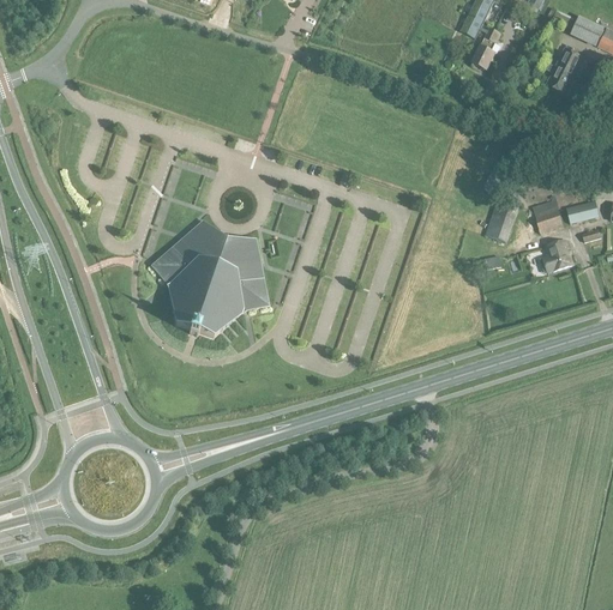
[(475,0),(460,32),(474,40),(479,31),(485,34),(486,31),(480,29),(494,0),(475,0)]
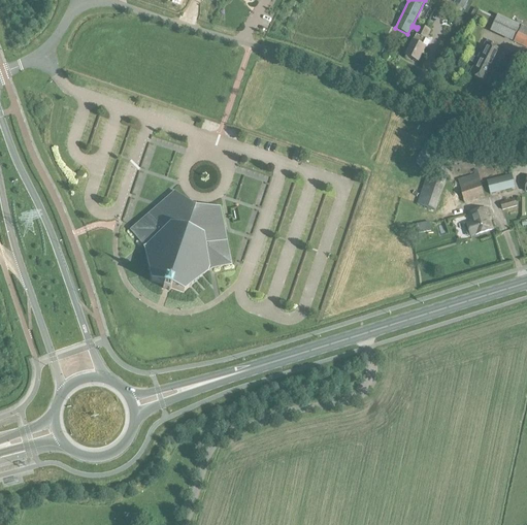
[(454,0),(450,7),(460,12),(466,0),(454,0)]
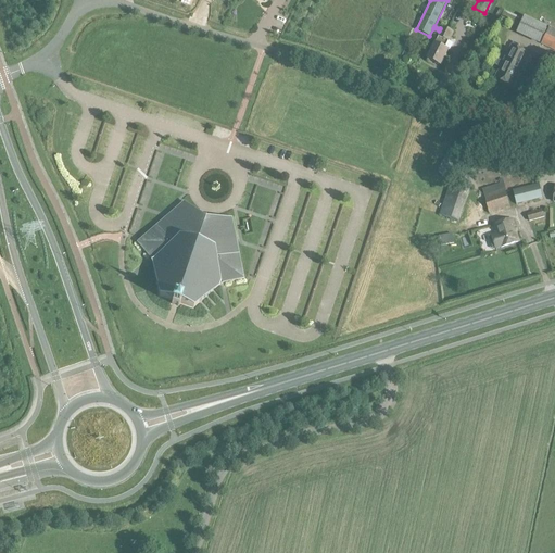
[(439,30),(427,55),(440,62),(446,48),(444,47),(461,12),(451,7),(440,28),(439,30)]
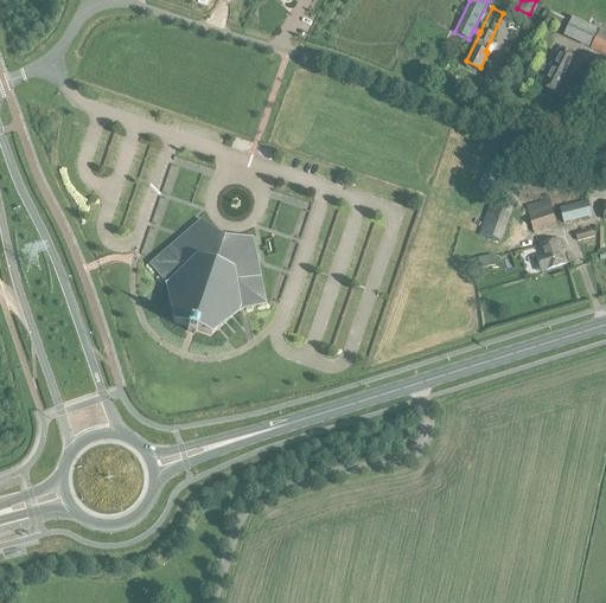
[(549,8),(549,11),(546,17),(546,18),(566,27),(569,19),(549,8)]
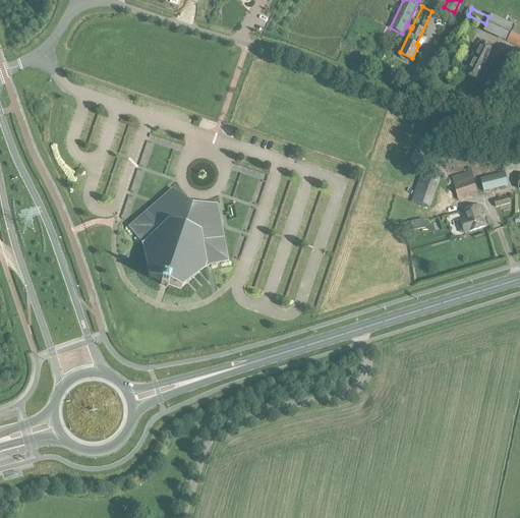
[(488,16),(485,23),(483,29),(505,39),(512,23),(490,13),(488,16)]
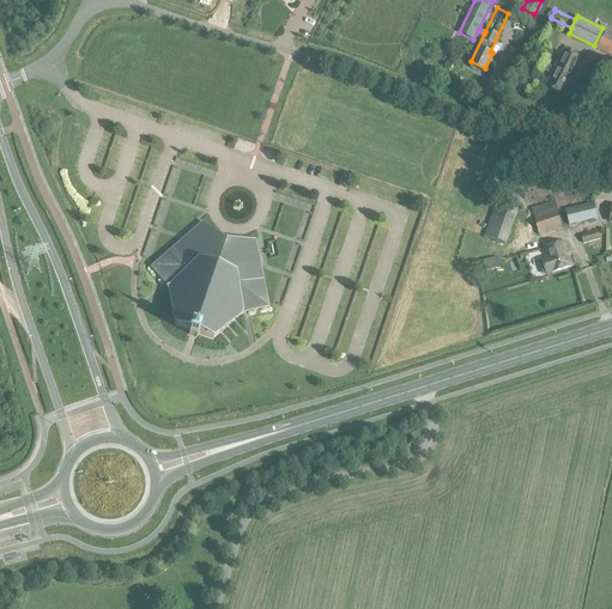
[(595,46),(611,53),(611,29),(605,26),(595,46)]
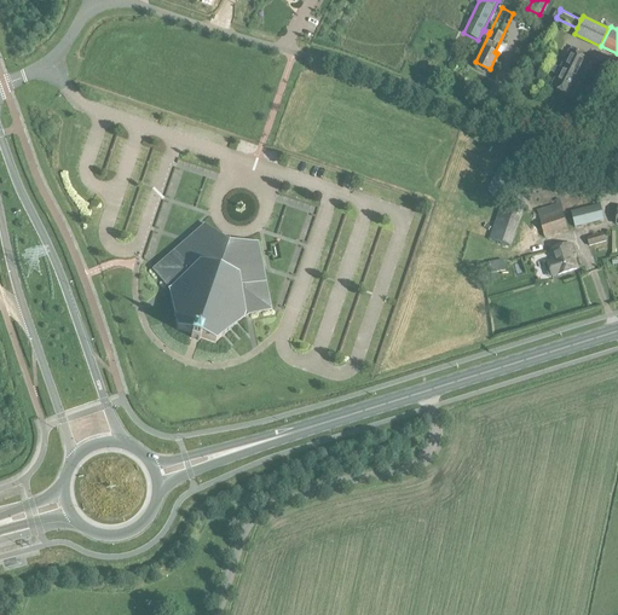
[(549,83),(570,93),(588,57),(576,51),(577,48),(571,45),(569,47),(559,65),(553,63),(550,69),(555,71),(549,83)]
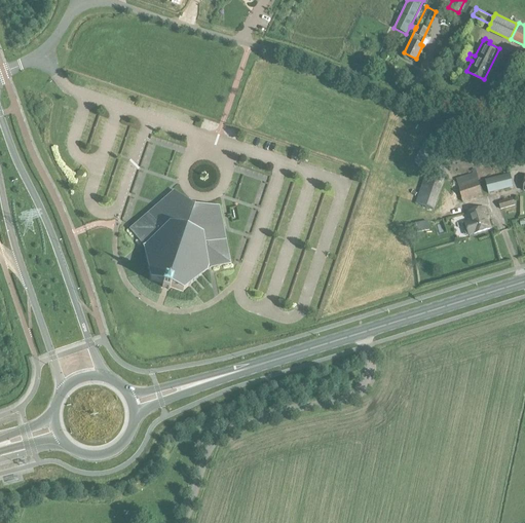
[(136,82),(149,69),(144,64),(130,78),(136,82)]
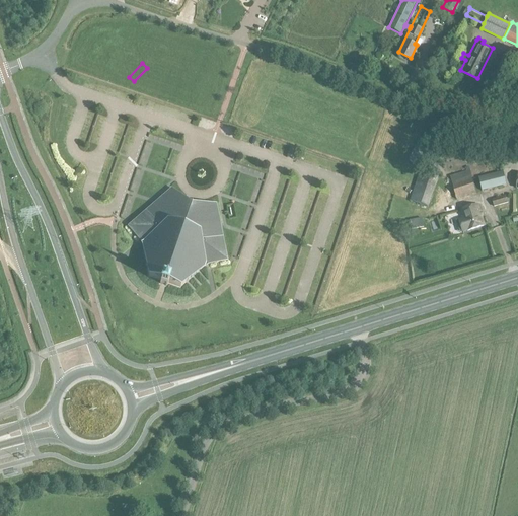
[(138,80),(143,85),(156,71),(151,66),(138,80)]
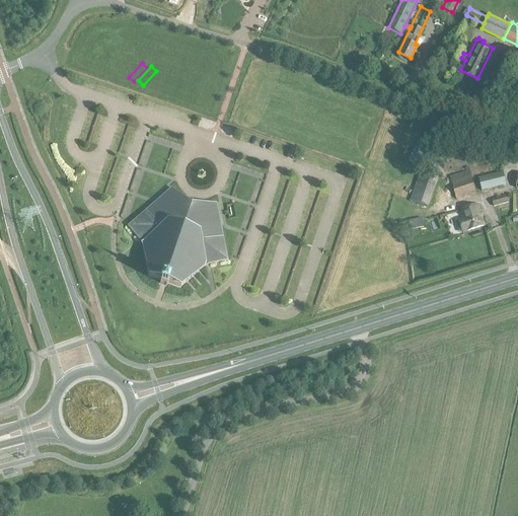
[(147,83),(152,88),(165,74),(160,69),(147,83)]
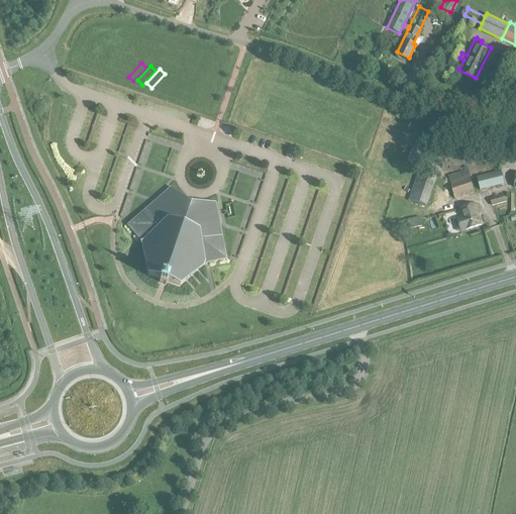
[(156,86),(161,91),(174,77),(169,72),(156,86)]
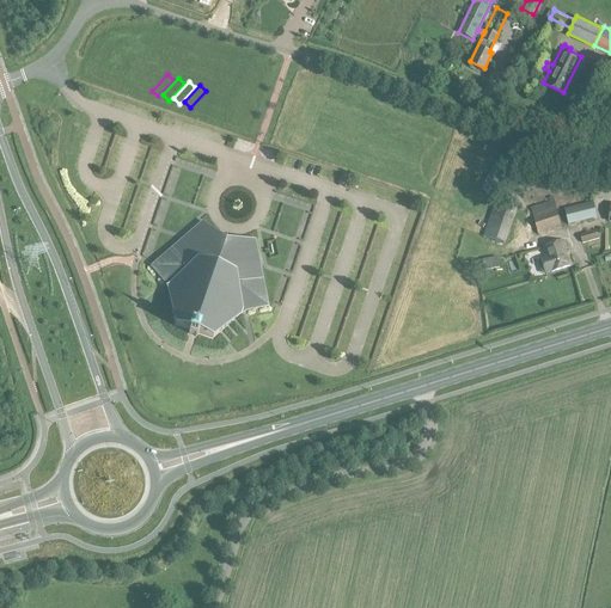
[(209,114),(225,97),(218,91),(202,108),(209,114)]
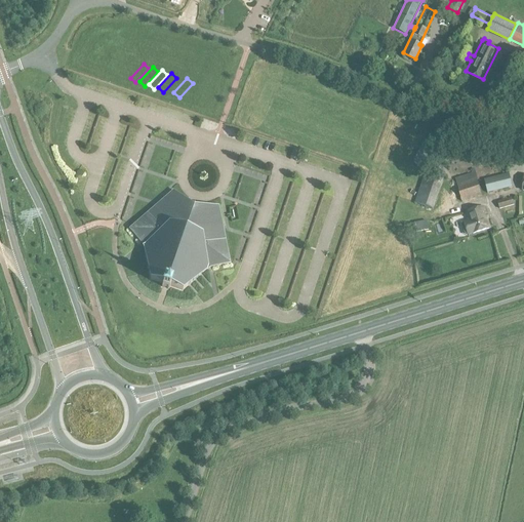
[(184,95),(189,101),(202,86),(197,82),(184,95)]
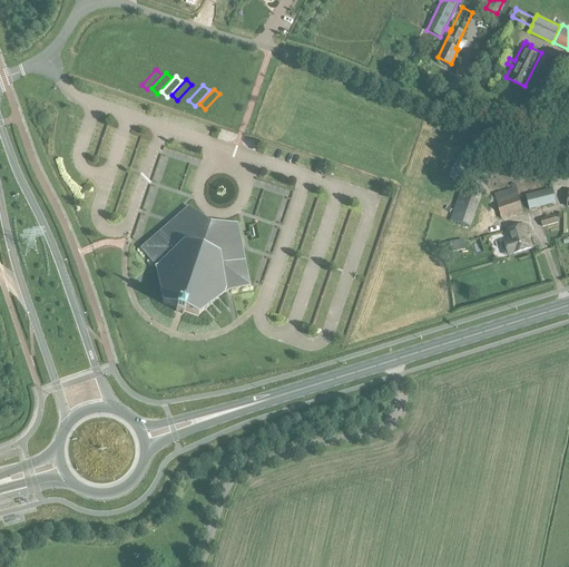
[(215,113),(229,98),(224,93),(209,107),(215,113)]
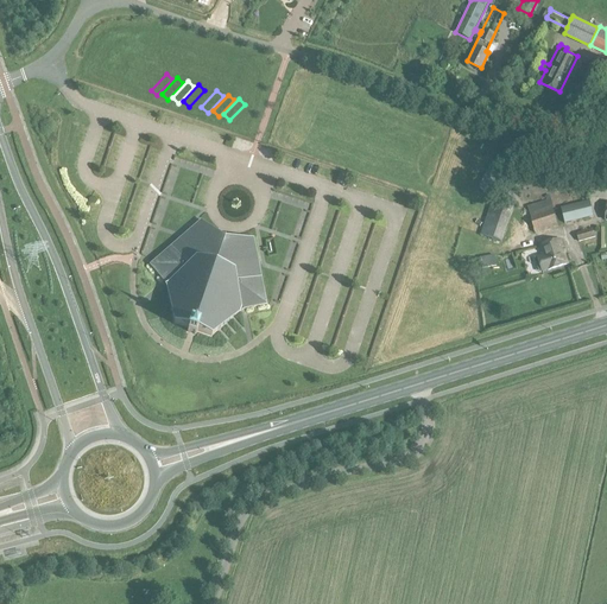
[(255,108),(250,102),(234,119),(240,125),(255,108)]
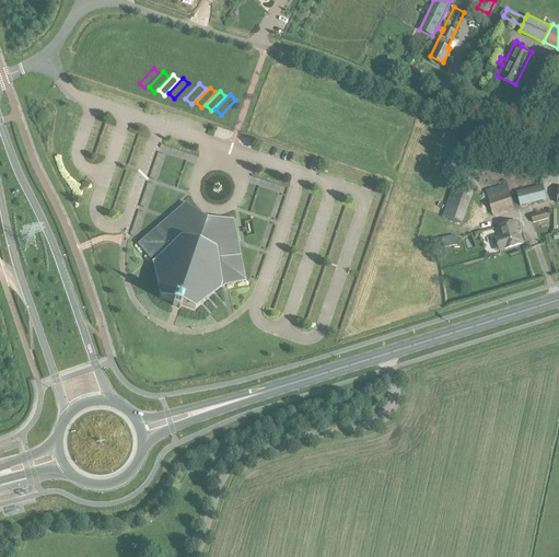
[(267,127),(265,106),(257,106),(259,127),(267,127)]
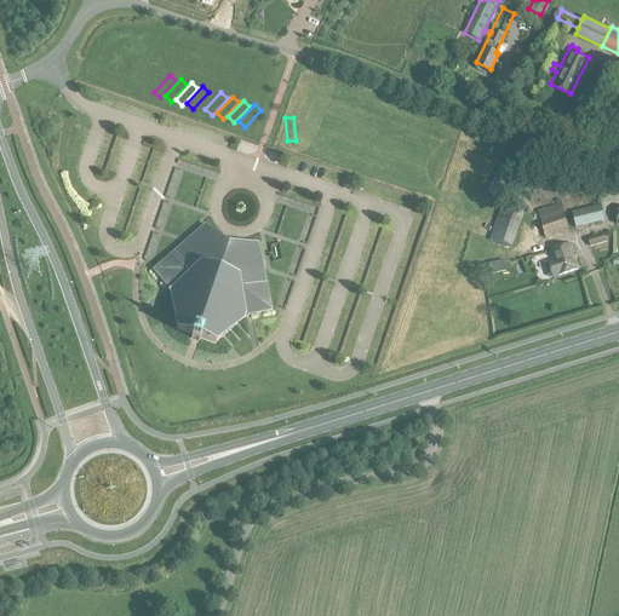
[(307,144),(304,121),(296,121),(298,144),(307,144)]
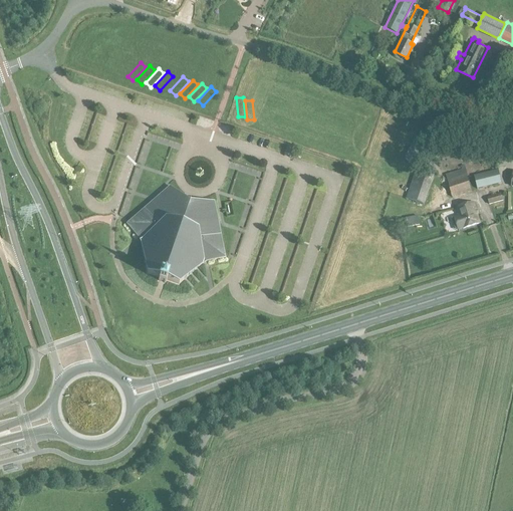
[(89,112),(106,117),(109,106),(92,101),(89,112)]
